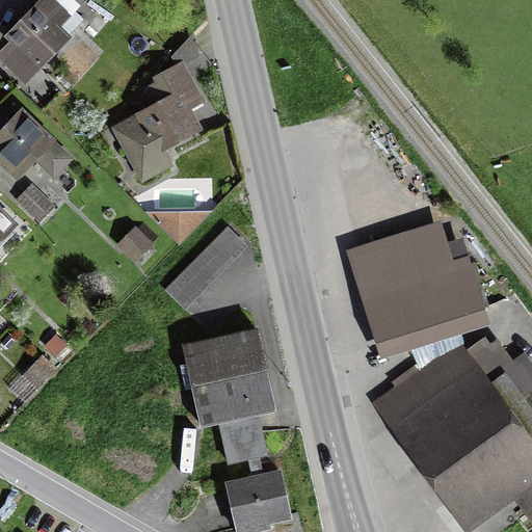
[(64,0),(46,0),(9,35),(16,42),(1,55),(23,78),(84,20),(64,0)]
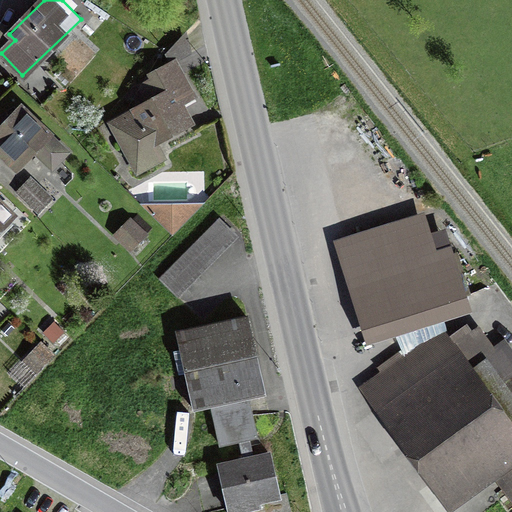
[(149,103),(113,123),(139,169),(163,156),(155,141),(189,123),(179,106),(194,98),(174,62),(137,82),(149,103)]
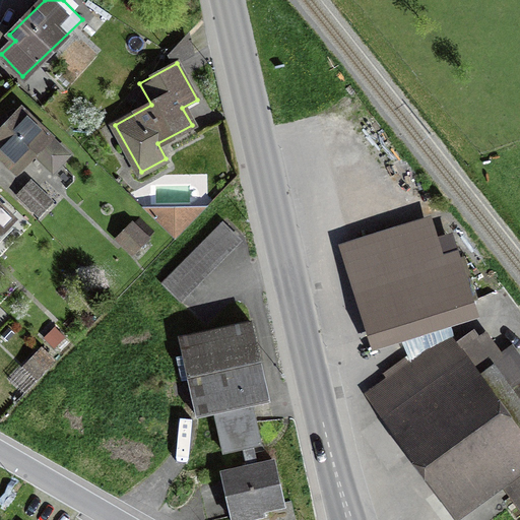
[(68,154),(22,111),(0,134),(0,152),(18,170),(36,152),(54,170),(68,154)]
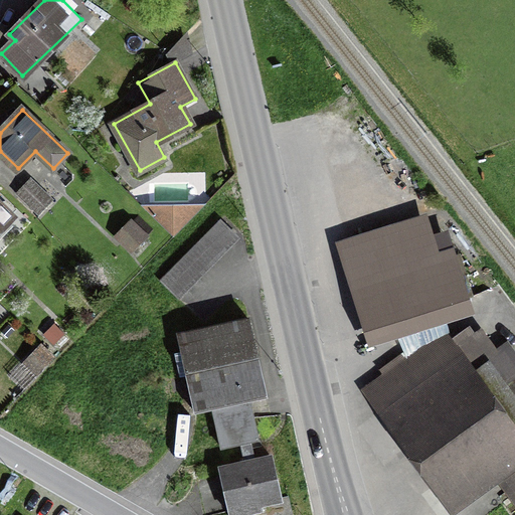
[(52,199),(30,178),(17,192),(39,212),(52,199)]
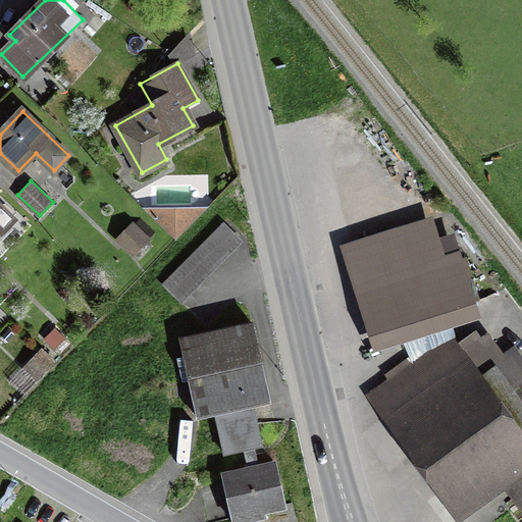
[(0,205),(0,232),(13,219),(0,205)]
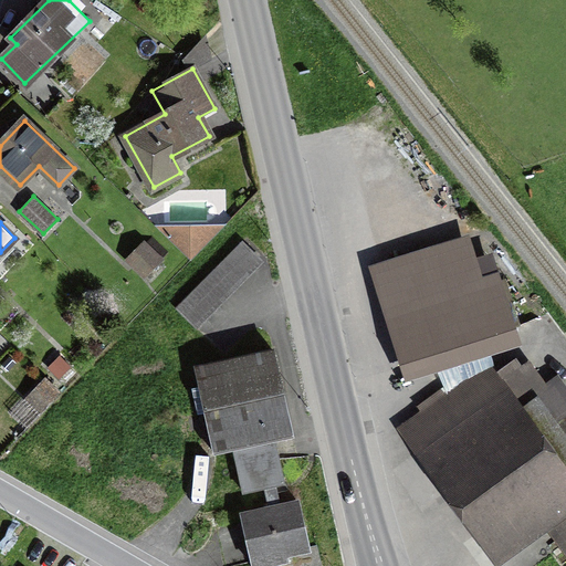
[(242,243),(177,310),(196,328),(261,262),(242,243)]
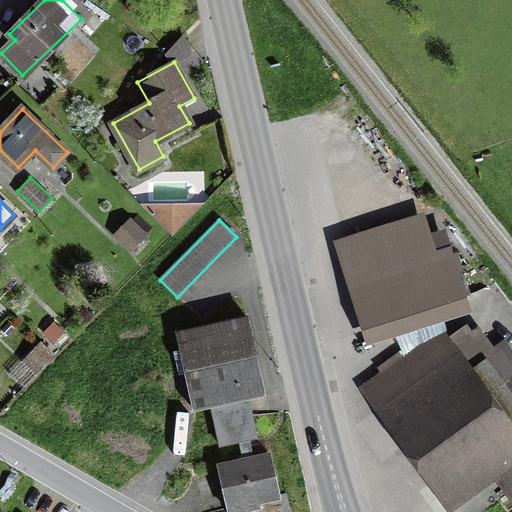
[(130,221),(118,234),(133,249),(145,236),(130,221)]
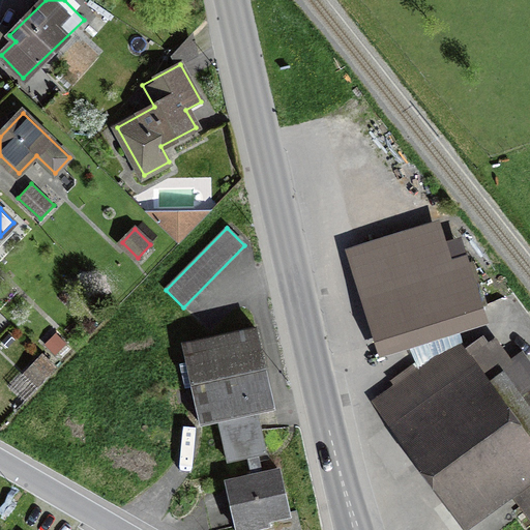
[(431,271),(362,293),(378,342),(481,307),(461,244),(425,256),(431,271)]
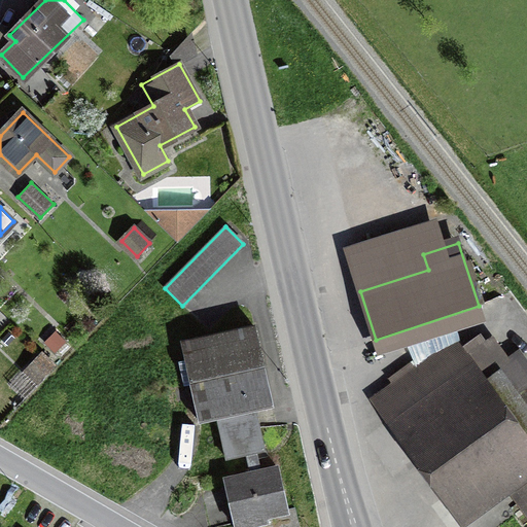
[(254,325),(183,343),(202,421),(216,418),(226,458),(243,454),(248,472),(224,479),(236,526),(301,526),(296,506),(287,508),(277,467),(261,471),(257,452),(266,450),(255,410),(274,405),(254,325)]
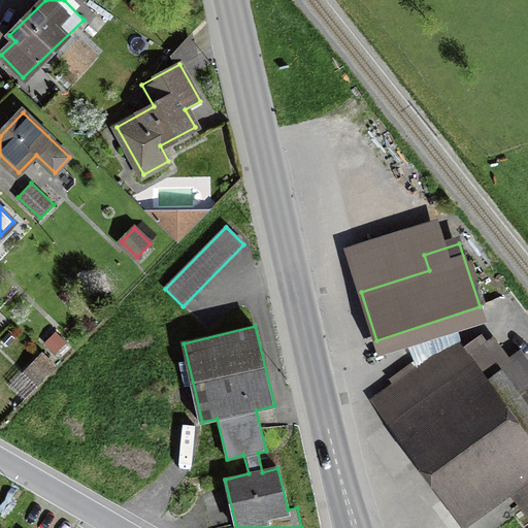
[(456,340),(374,396),(461,520),(513,484),(527,506),(527,400),(488,343),(467,357),(456,340)]
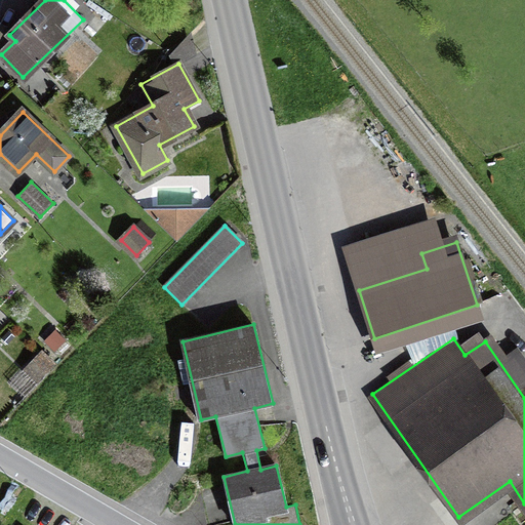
[(41,355),(27,368),(37,379),(51,366),(41,355)]
